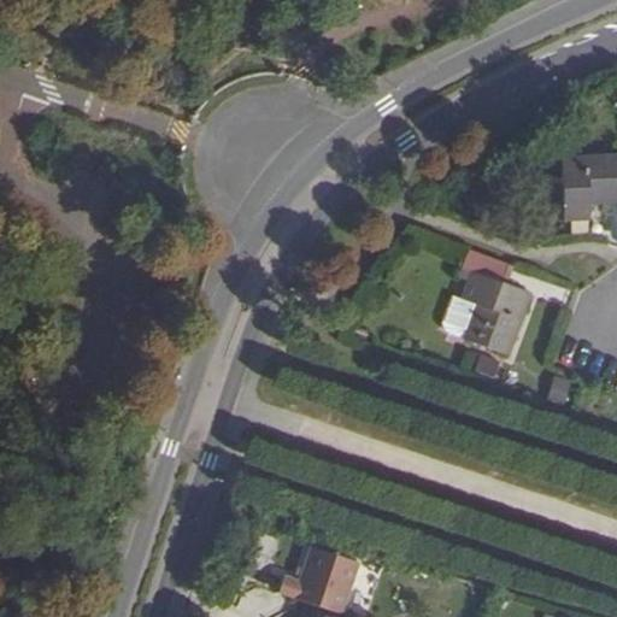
[(616,156),(563,158),(565,221),(591,221),(591,203),(616,201),(616,156)]
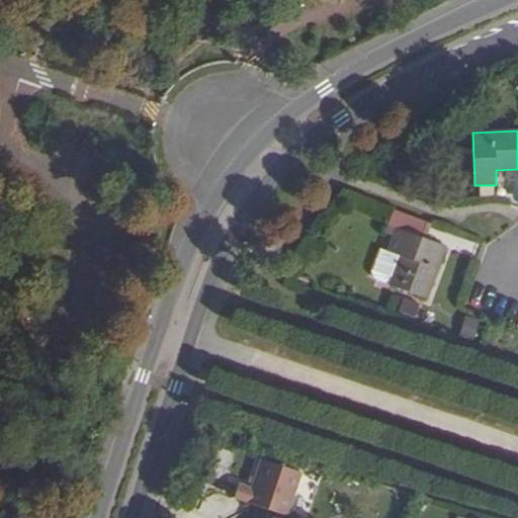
[(390,227),(398,230),(404,214),(396,211),(390,227)]
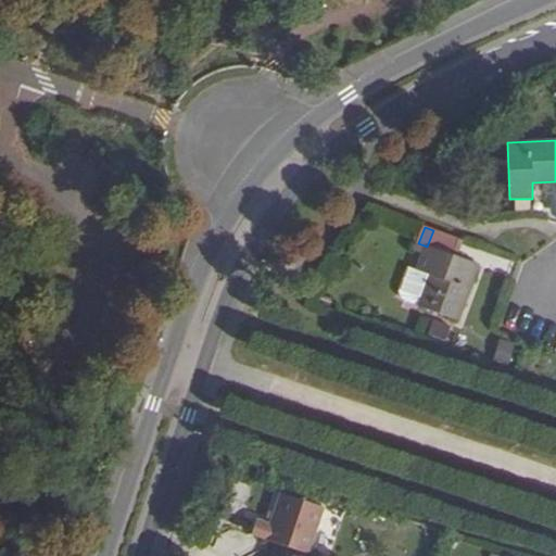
[(458,256),(464,241),(433,230),(427,247),(417,270),(417,272),(430,277),(419,307),(456,320),(478,263),(458,256)]
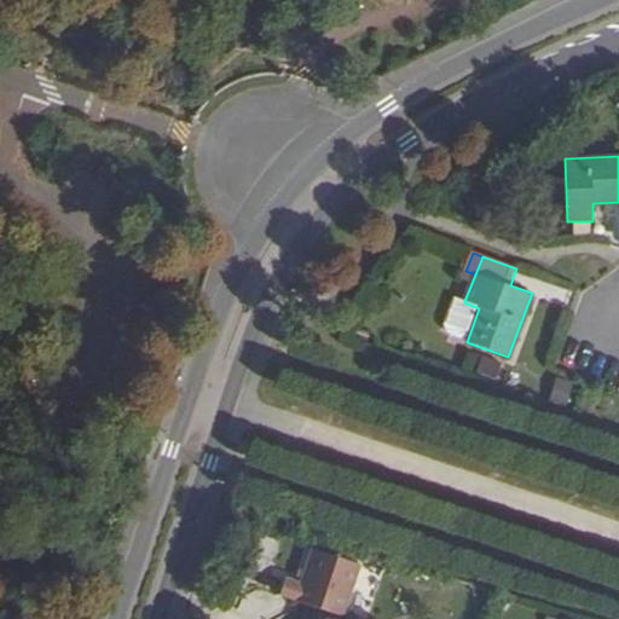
[(463,281),(472,283),(475,275),(466,271),(463,281)]
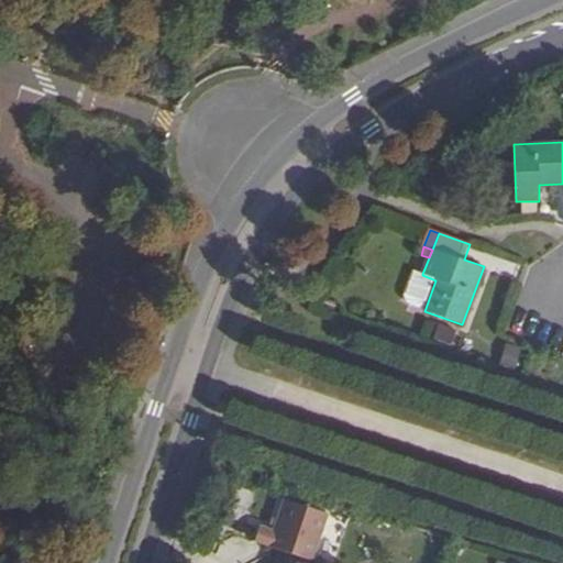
[(424,311),(435,280),(422,275),(414,272),(405,296),(405,301),(409,306),(424,311)]
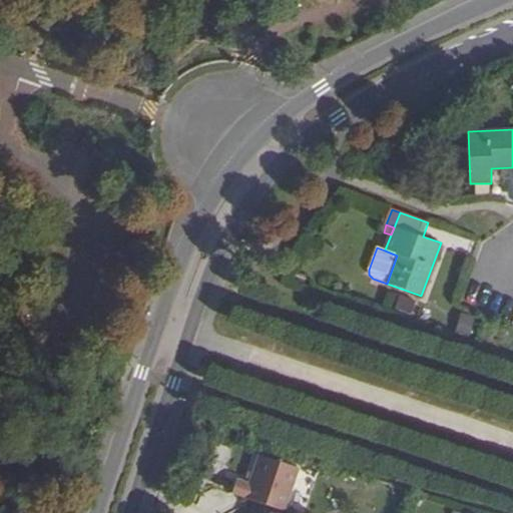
[(416,301),(401,296),(395,309),(411,315),(416,301)]
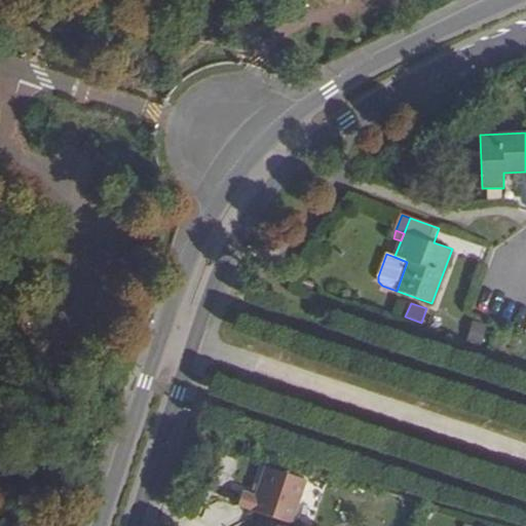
[(255,493),(241,489),(236,508),(293,523),(306,478),(262,465),(255,493)]
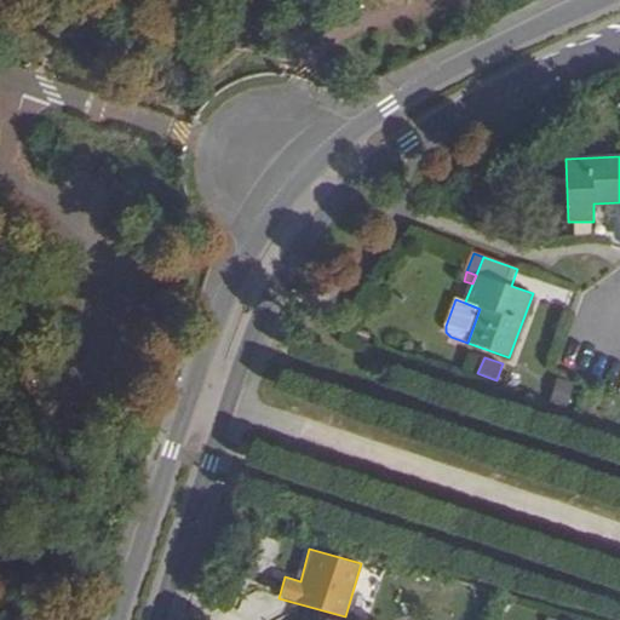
All buildings are outlined.
